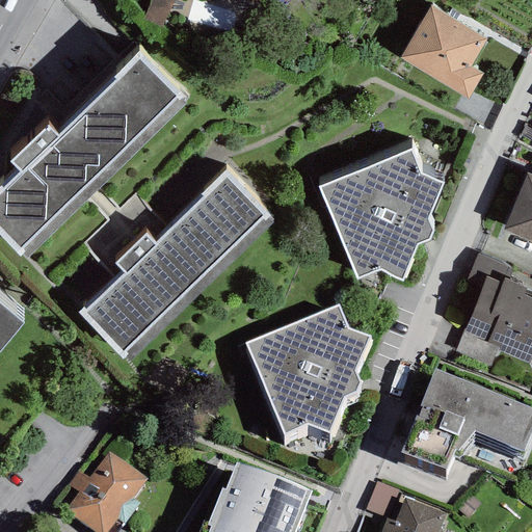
[(173,0),(151,0),(143,19),(163,26),(173,0)]
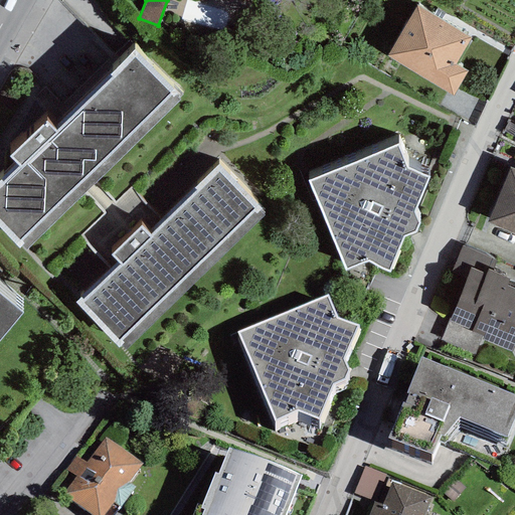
[(417,5),(386,56),(453,97),(468,71),(455,63),(471,37),(417,5)]
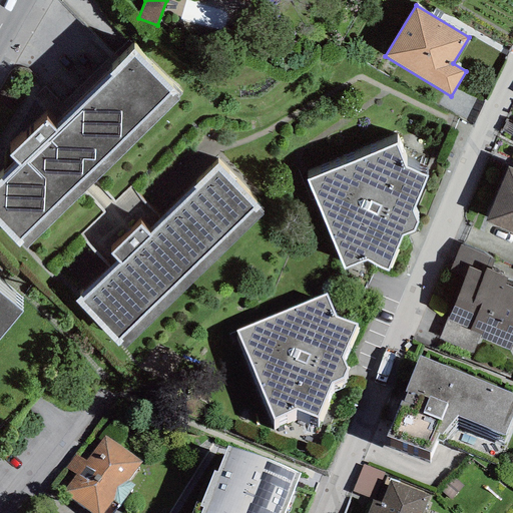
[(0,179),(0,227),(19,247),(22,244),(26,248),(178,100),(176,97),(178,95),(134,50),(109,74),(111,76),(56,130),(46,120),(9,155),(17,163),(0,179)]
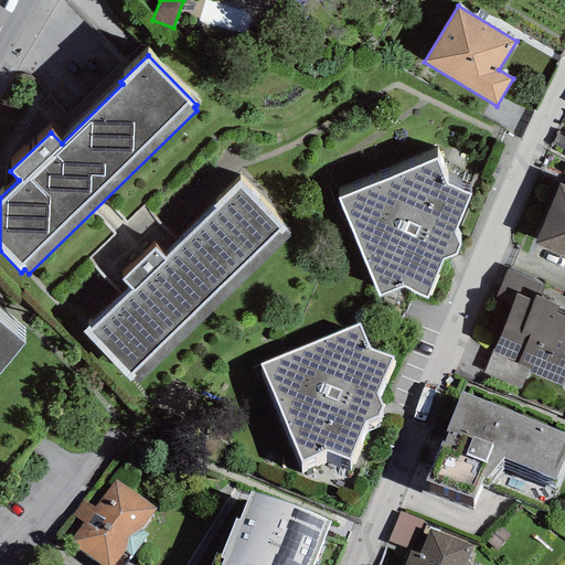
[(379,298),(400,289),(428,300),(445,259),(456,256),(461,243),(457,231),(471,193),(448,184),(438,158),(338,199),(379,298)]
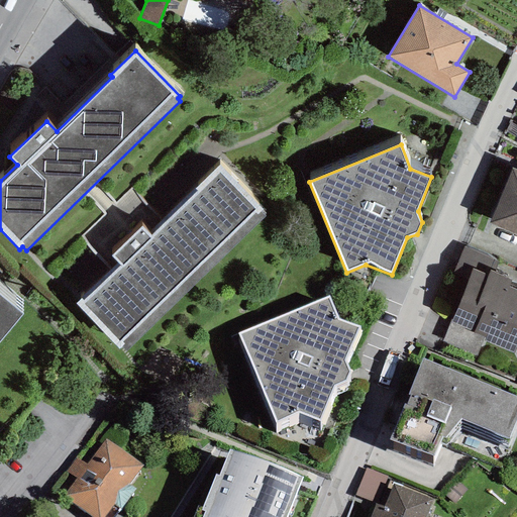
[(219,166),(195,189),(197,192),(150,237),(141,227),(112,256),(120,266),(83,301),(81,298),(76,304),(119,349),(122,346),(126,350),(266,217),(260,212),(262,210),(219,166)]
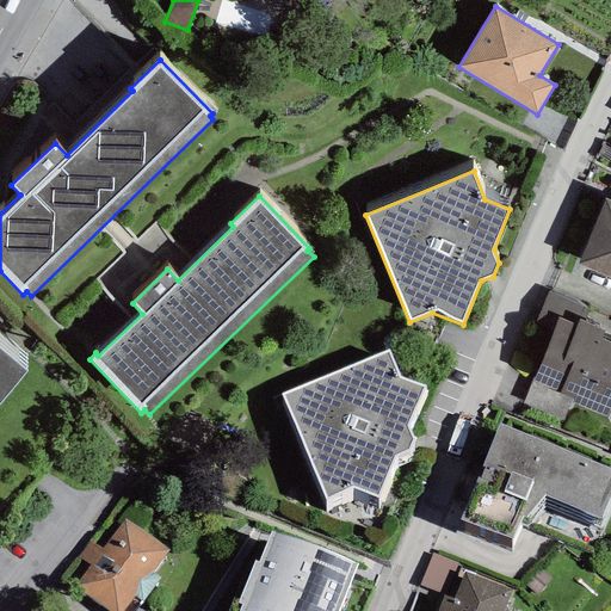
[(610,201),(605,198),(576,263),(610,278),(610,201)]
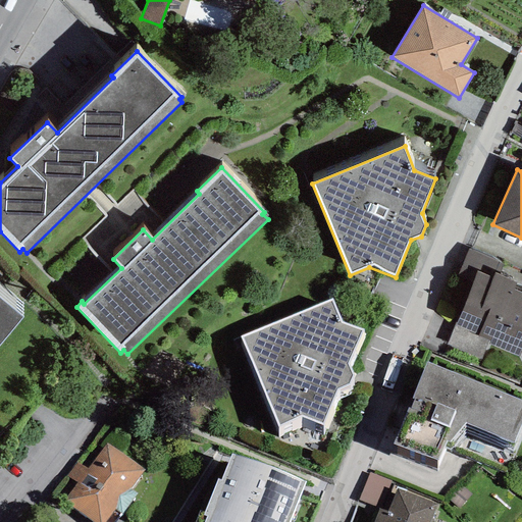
[(105,252),(120,240),(111,227),(152,197),(140,181),(84,224),(105,252)]
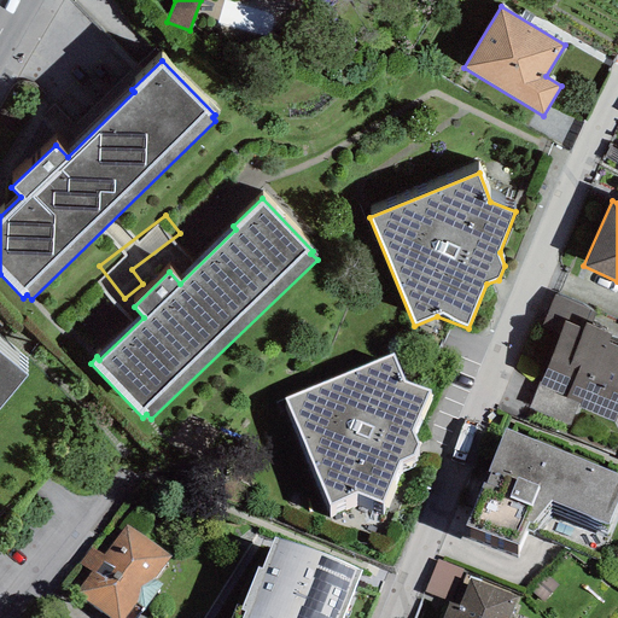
[(554,295),(543,326),(561,332),(565,321),(583,328),(584,324),(590,326),(595,310),(554,295)]
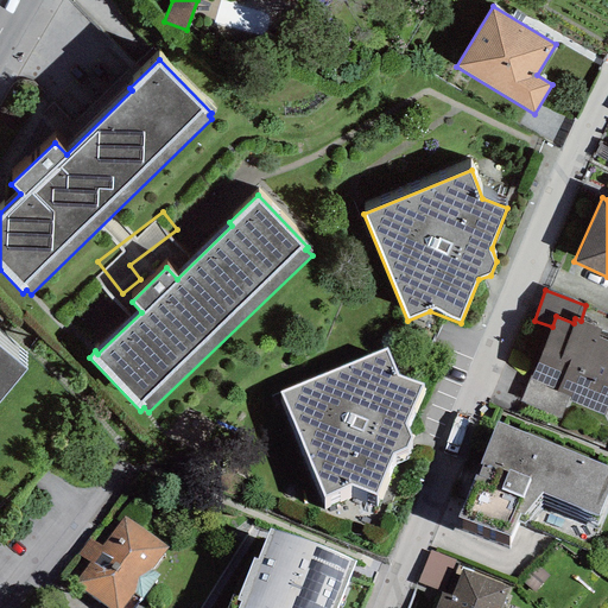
[(574,323),(556,316),(552,327),(531,377),(530,380),(570,396),(568,401),(605,415),(607,404),(607,342),(599,340),(602,329),(581,321),(575,318),(574,323)]
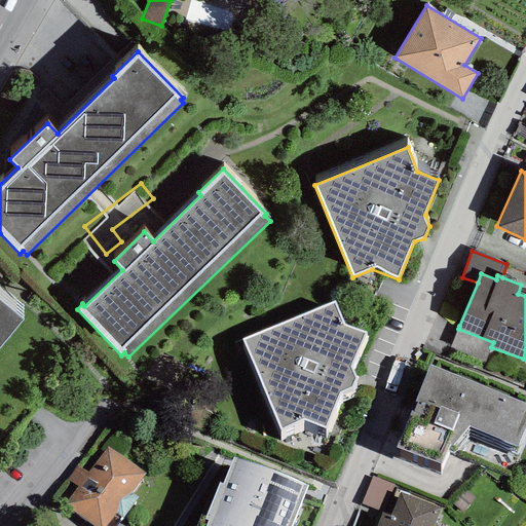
[(0,347),(24,320),(0,299),(0,347)]
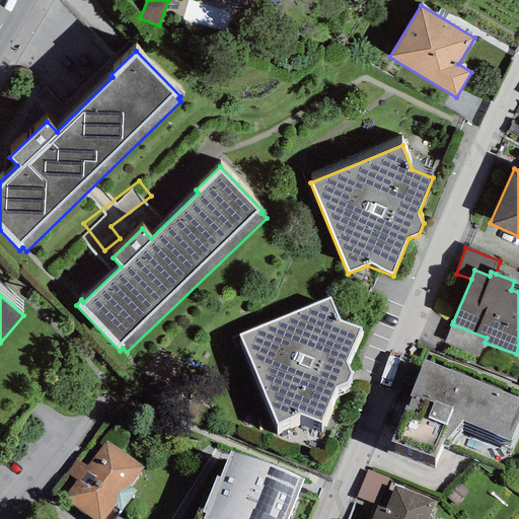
[(277,425),(296,417),(322,428),(338,390),(348,387),(353,374),(348,363),(362,329),(341,321),(330,297),(239,335),(277,425)]
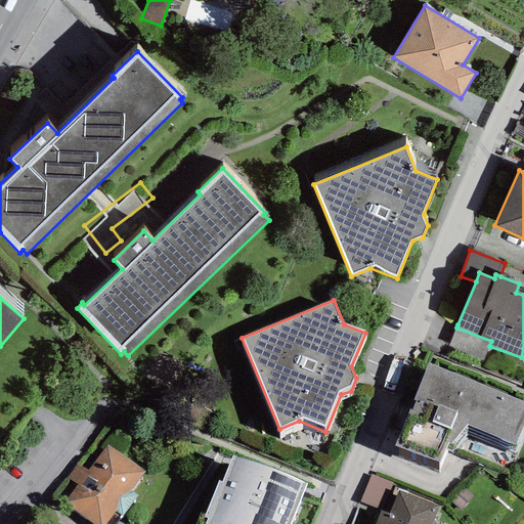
[(456,328),(457,324),(456,324),(447,347),(483,361),(489,346),(491,341),(456,328)]
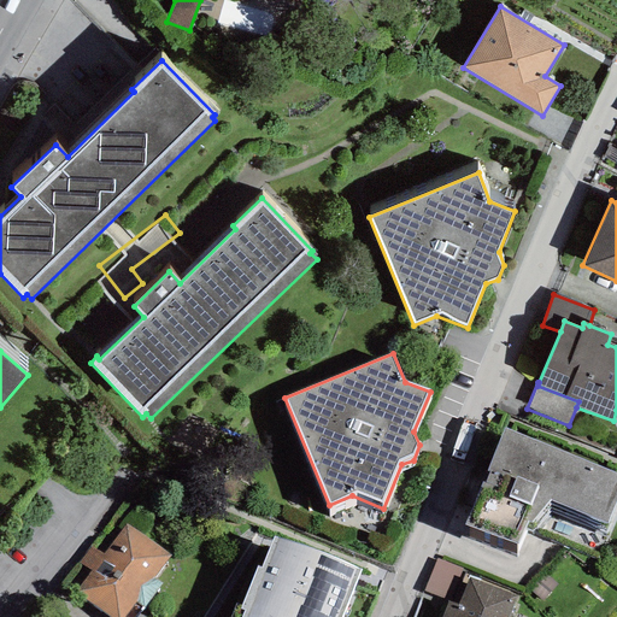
[(610,523),(616,504),(616,472),(504,428),(464,524),(517,546),(527,521),(532,523),(551,500),(610,523)]
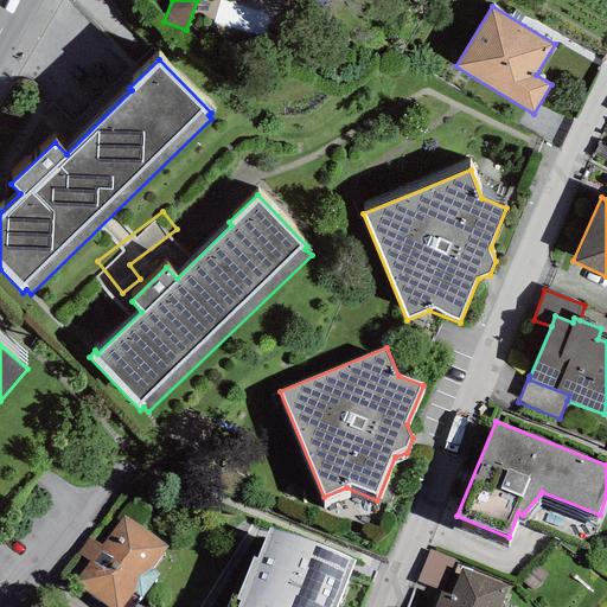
[(167,547),(123,515),(101,544),(90,537),(78,554),(89,561),(72,583),(104,606),(122,606),(133,594),(140,599),(159,573),(152,568),(167,547)]
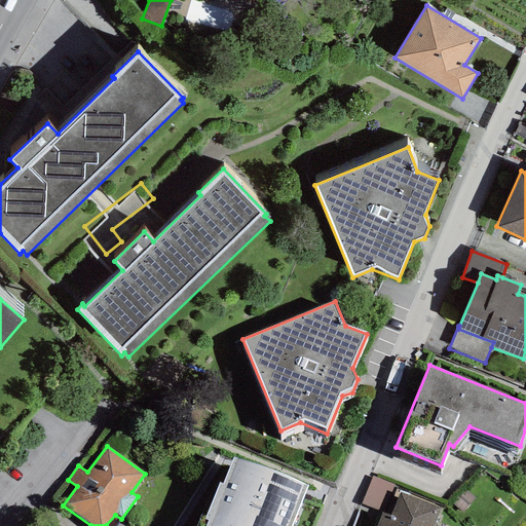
[(292,525),(307,487),(232,457),(222,484),(220,483),(207,517),(200,514),(195,525),(292,525)]
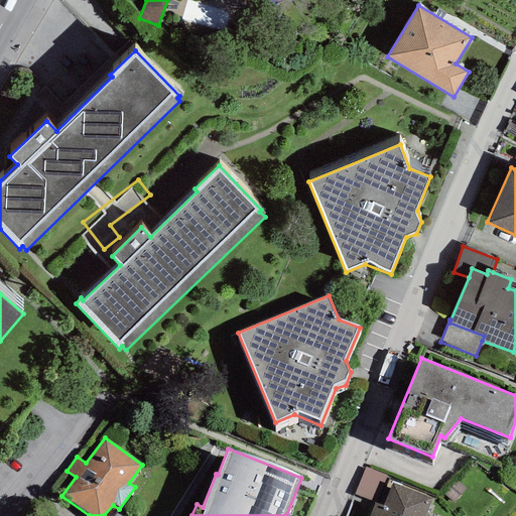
[(387,476),(365,467),(354,494),(376,503),(387,476)]
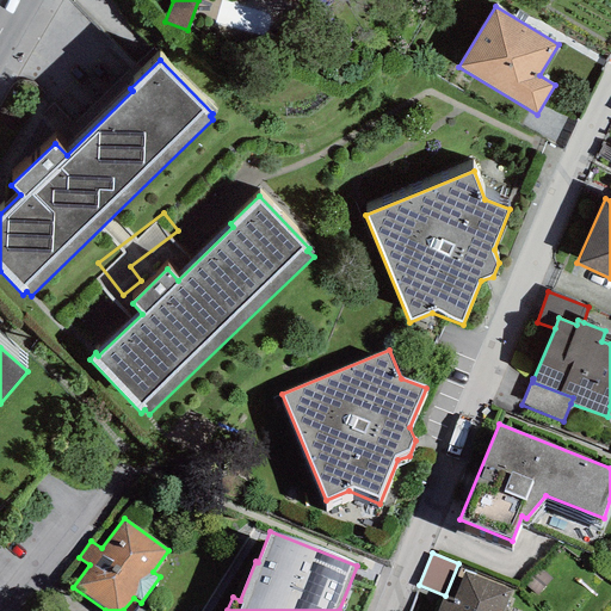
[(437,610),(503,610),(511,591),(464,573),(454,599),(445,596),(444,594),(437,610)]
